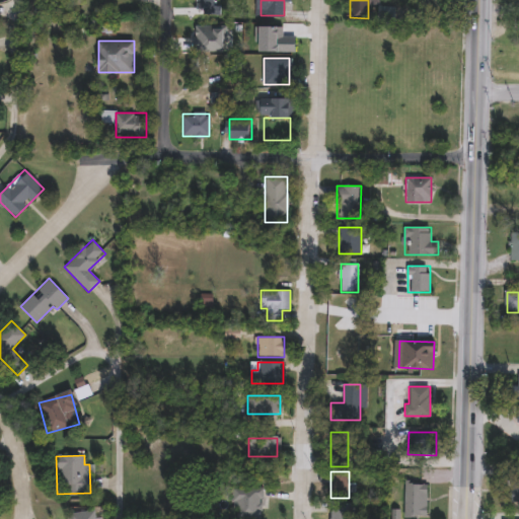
[(404,516),(404,483),(427,483),(427,516),(404,516)]
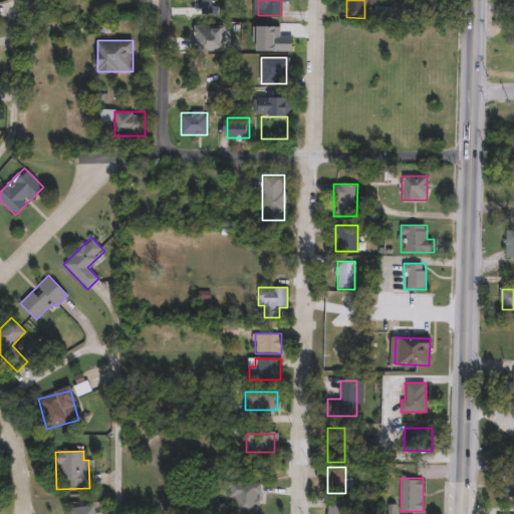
[(231,513),(231,482),(259,482),(259,513),(231,513)]
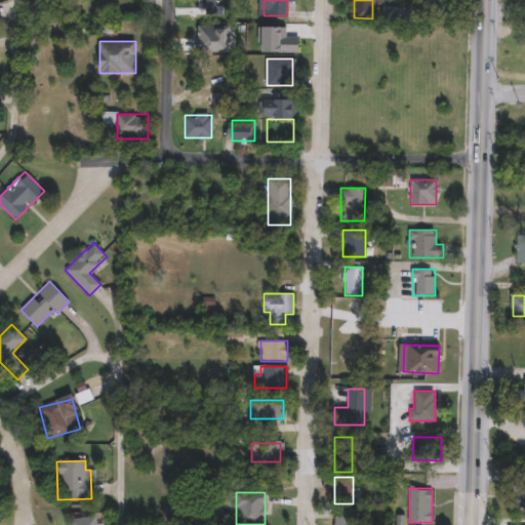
[(334,524),(334,509),(357,509),(357,524),(334,524)]
